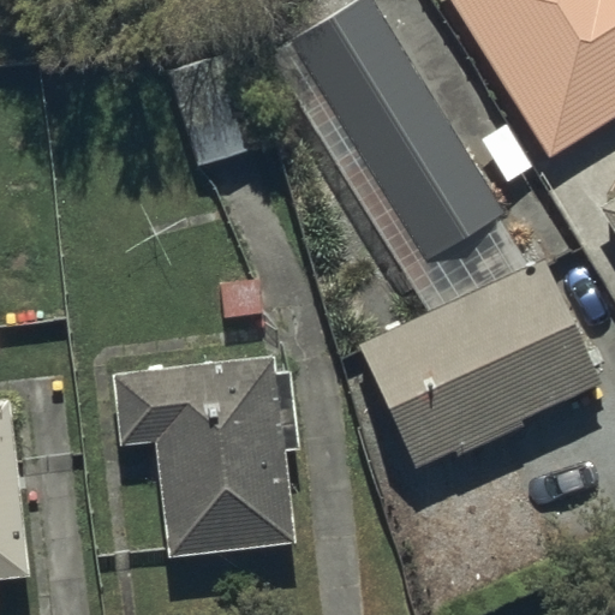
[(429,263),(506,215),(371,0),(359,0),(291,43),(429,263)]
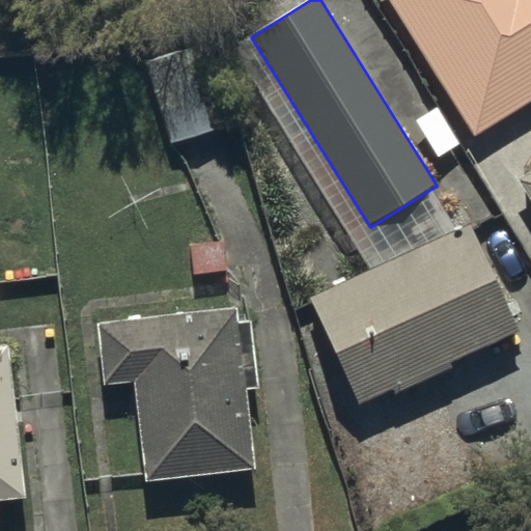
[(530,0),(389,0),(476,138),(530,103),(530,0)]
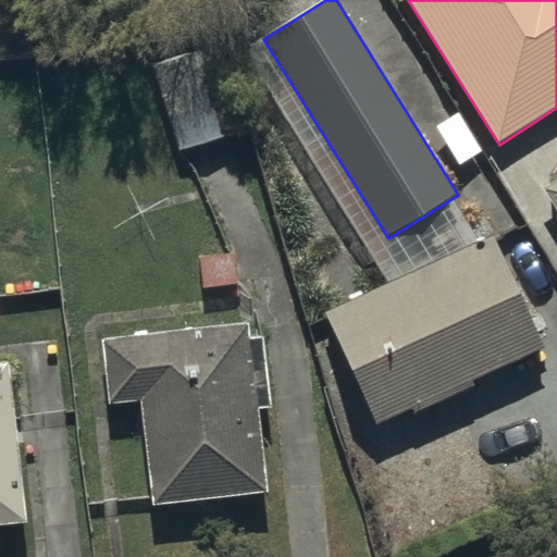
[(181,151),(234,135),(210,58),(157,74),(181,151)]
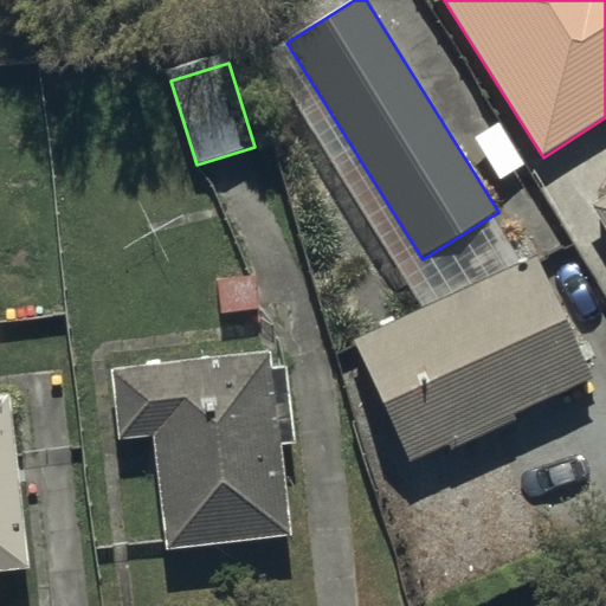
[(475,139),(501,180),(526,166),(500,123),(475,139)]
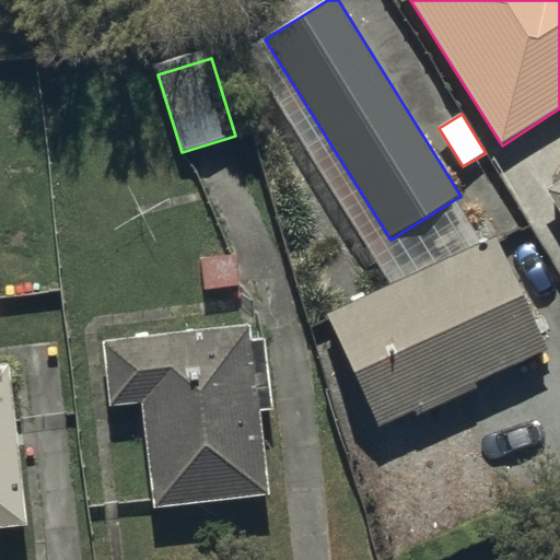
[(559,182),(546,190),(559,212),(559,182)]
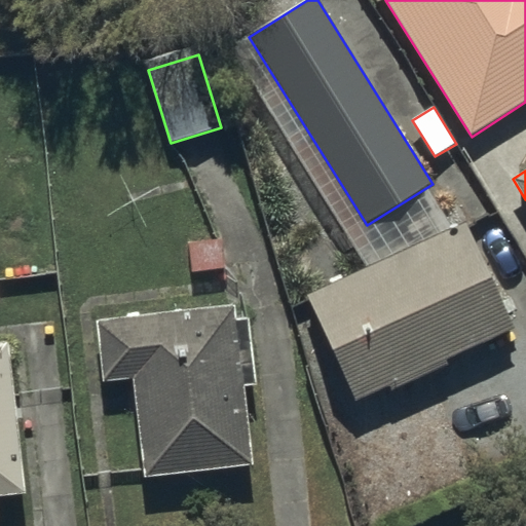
[(447,362),(516,331),(465,223),(307,296),(357,403),(389,388),(391,393),(449,367),(447,362)]
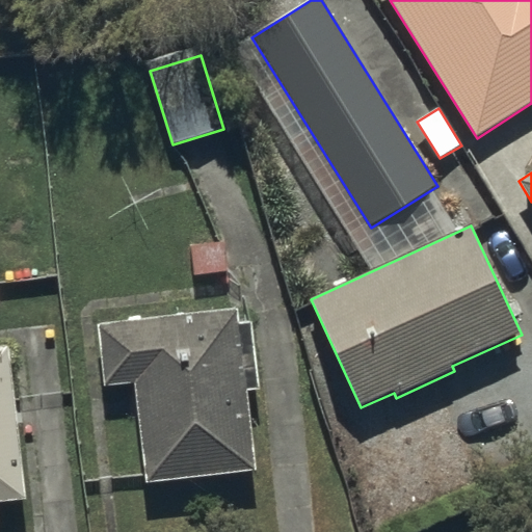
[(194,275),(227,272),(223,243),(191,246),(194,275)]
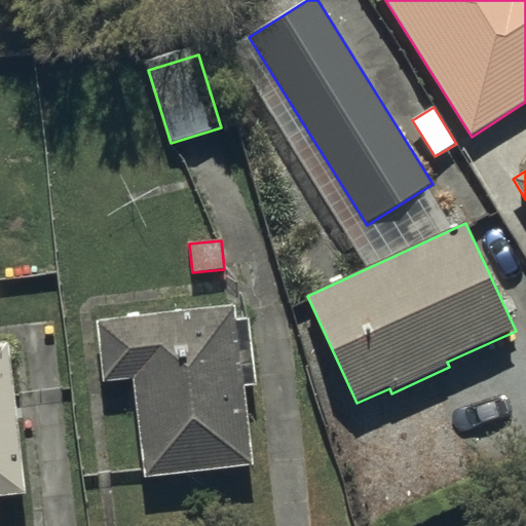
[(234,306),(97,321),(104,383),(134,380),(145,479),(255,467),(247,387),(258,386),(251,318),(236,320),(234,306)]
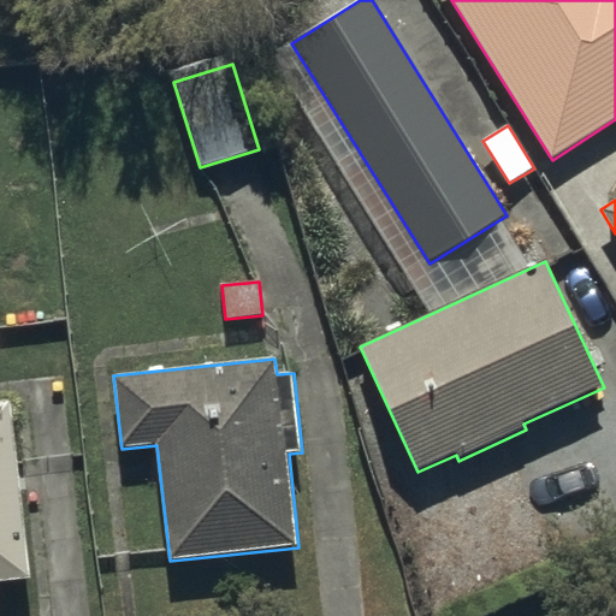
[(0,401),(0,582),(31,580),(12,401),(0,401)]
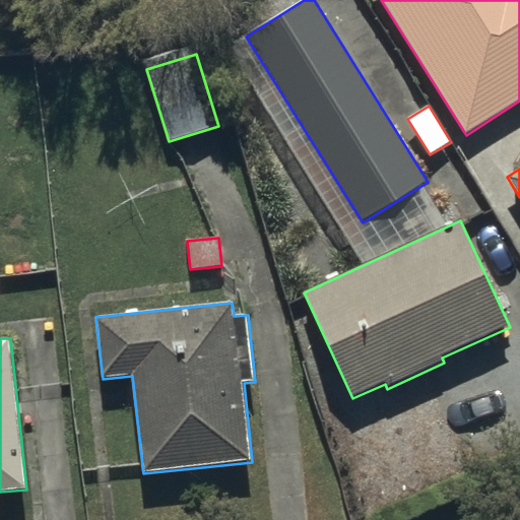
All buildings are outlined.
